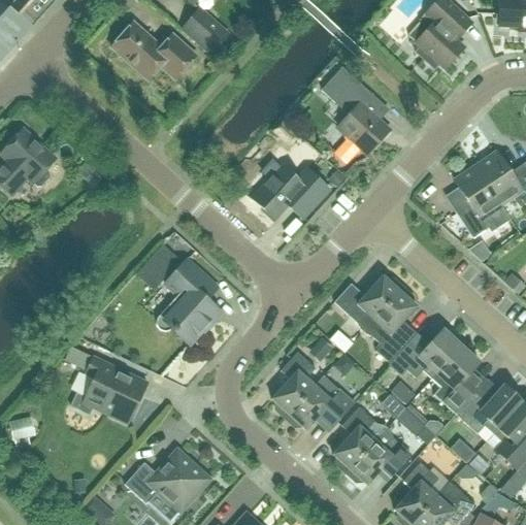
[(0,0),(0,15),(11,3),(19,10),(28,0),(0,0)]
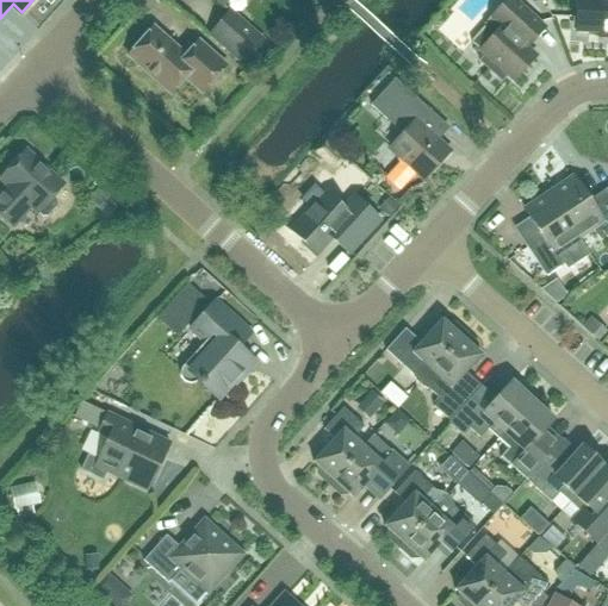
[(546,25),(517,0),(504,0),(485,23),(488,24),(472,41),(515,79),(538,54),(528,45),(546,25)]
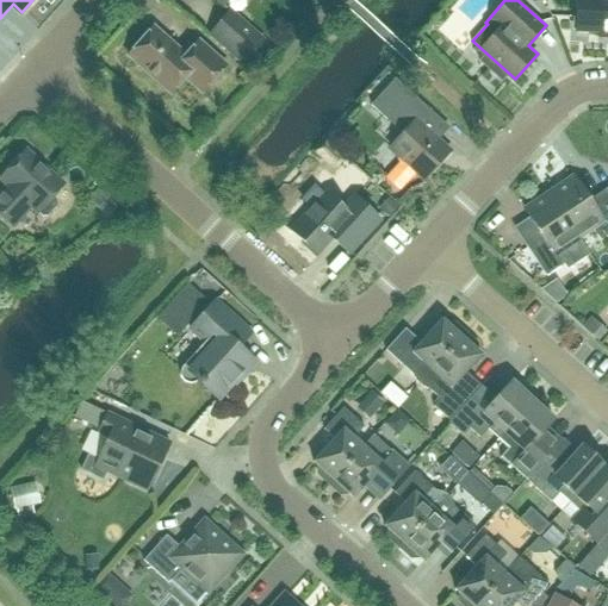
[(578,0),(577,30),(600,30),(600,35),(607,35),(607,0),(578,0)]
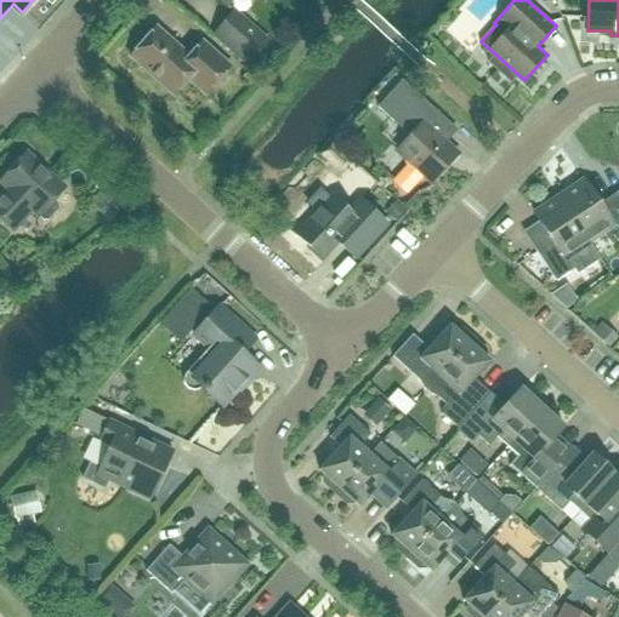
[(248,62),(268,39),(249,22),(228,44),(248,62)]
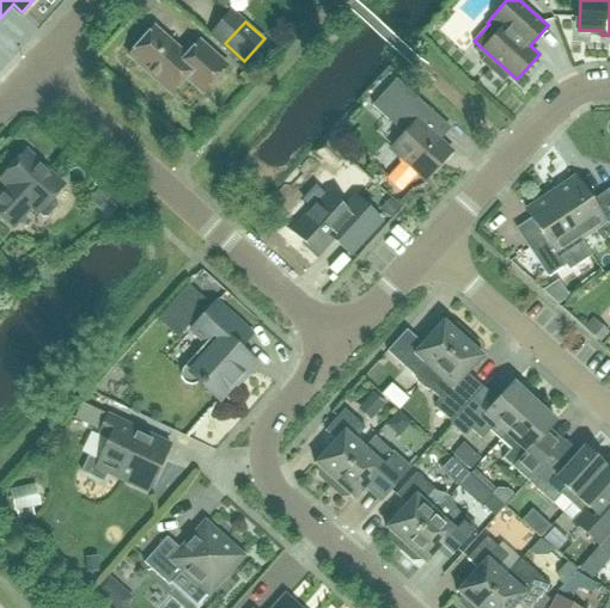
[(188,54),(156,25),(130,54),(174,92),(188,77),(205,91),(229,63),(201,40),(188,54)]
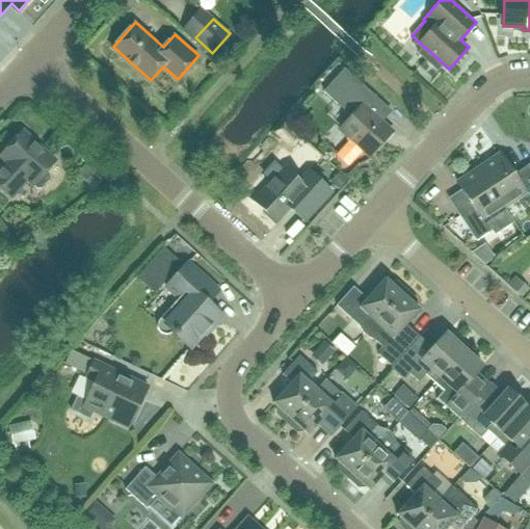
[(345,68),(325,90),(339,102),(342,99),(352,108),(352,115),(341,128),(371,156),(394,131),(382,121),(368,107),(377,96),(345,68)]
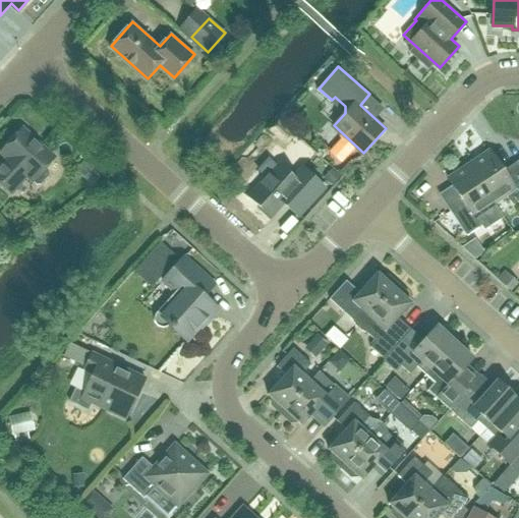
[(284,118),(272,135),(290,149),(302,131),(284,118)]
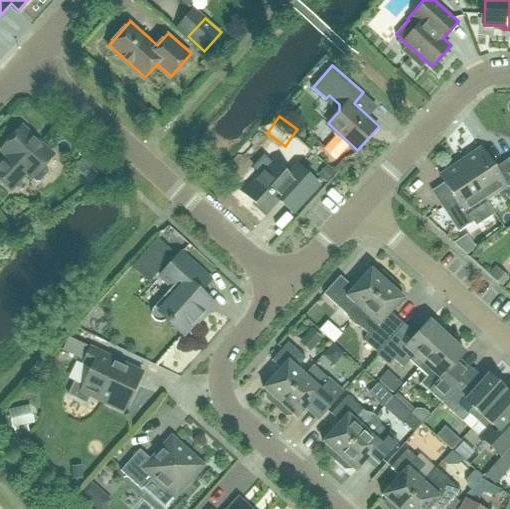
[(41,180),(49,171),(49,166),(46,163),(54,153),(23,125),(2,149),(8,154),(0,162),(0,175),(13,187),(27,172),(37,180),(41,180)]
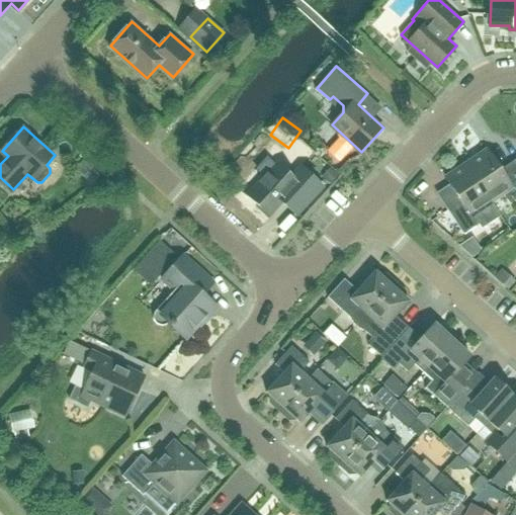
[(466,162),(493,200),(504,192),(511,201),(515,198),(515,159),(514,160),(515,161),(515,165),(504,172),(488,149),(466,162)]
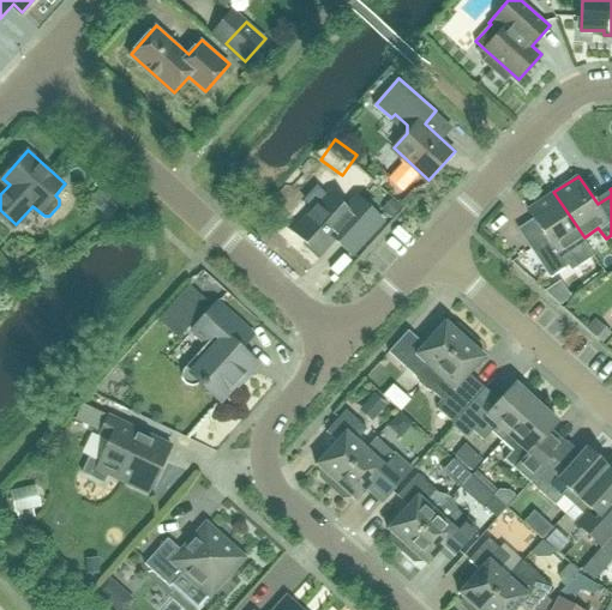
[(376,203),(394,218),(405,206),(387,189),(376,203)]
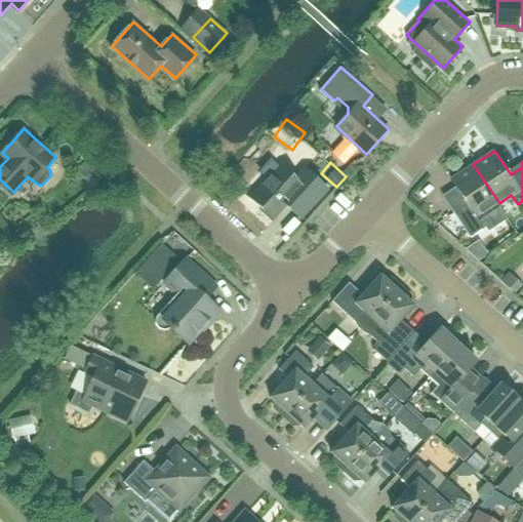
[(296,177),(282,164),(252,197),(274,216),(286,203),(302,216),(328,188),(306,167),(296,177)]
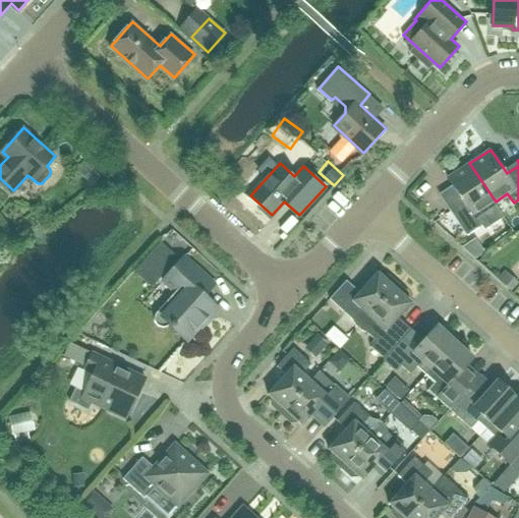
[(465,202),(452,211),(467,234),(482,224),(485,228),(505,216),(495,202),(496,202),(469,163),(449,177),(465,202)]
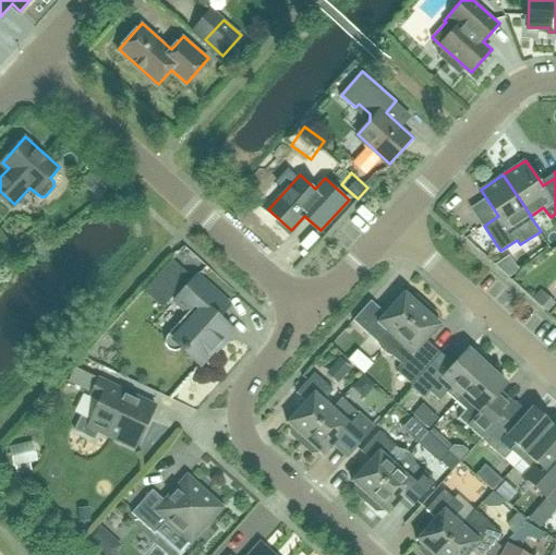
[(510,254),(496,263),(509,276),(520,268),(510,254)]
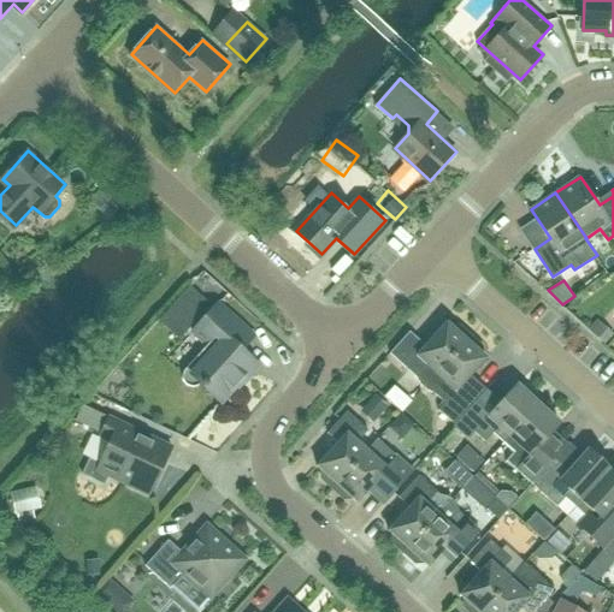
[(238,385),(258,364),(241,349),(254,334),(219,303),(194,331),(208,344),(187,368),(186,369),(184,370),(184,373),(184,374),(184,376),(184,378),(186,380),(187,381),(187,382),(189,384),(190,384),(193,385),(194,385),(196,385),(198,384),(200,384),(201,382),(202,381),(222,399),(237,384),(238,385)]
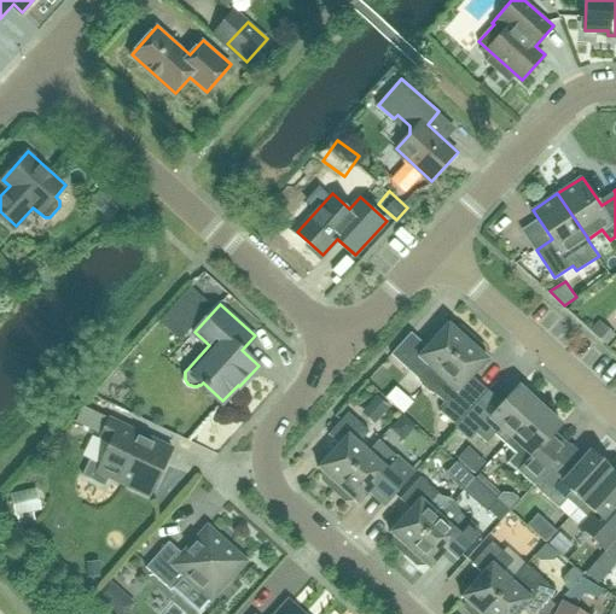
[(426,386),(472,335),(462,326),(454,326),(449,322),(428,345),(412,331),(393,352),(419,376),(426,386)]
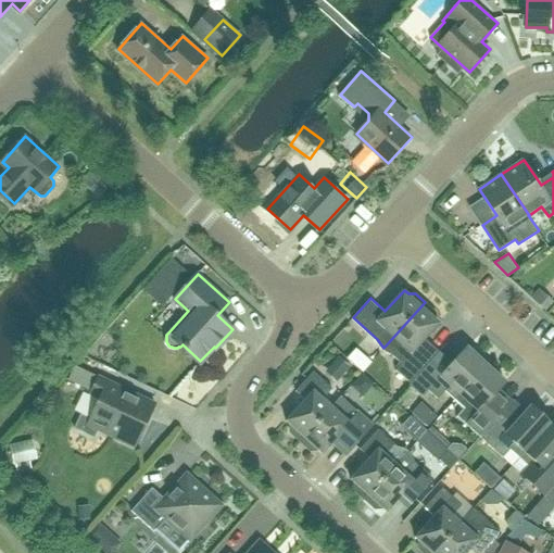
[(433,357),(432,356),(419,344),(440,322),(436,318),(436,311),(425,302),(383,348),(387,351),(393,354),(402,362),(397,368),(411,381),(430,362),(433,357)]
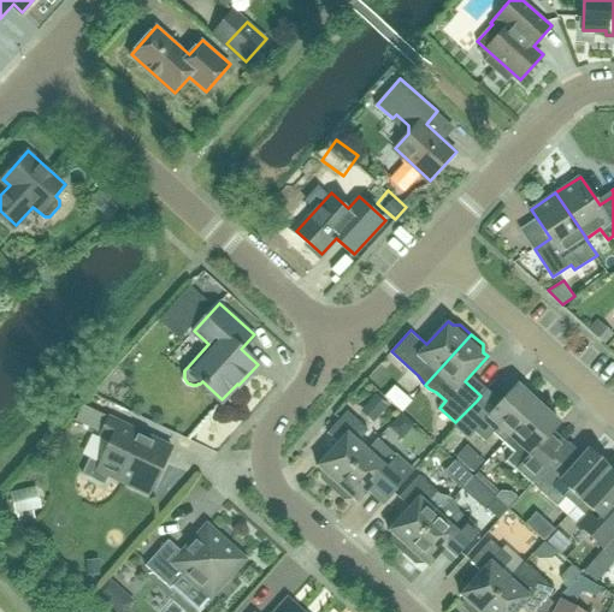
[(477,400),(455,422),(454,425),(468,437),(476,431),(486,440),(495,432),(505,441),(539,403),(518,384),(491,413),(477,400)]
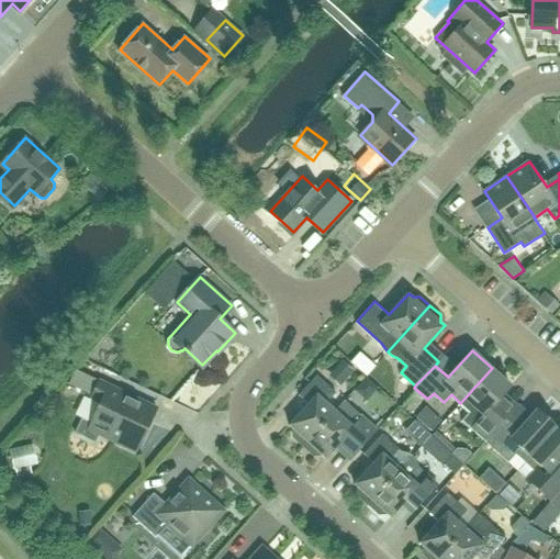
[(511,386),(492,368),(460,403),(470,411),(462,420),(485,440),(519,403),(506,391),(511,386)]
